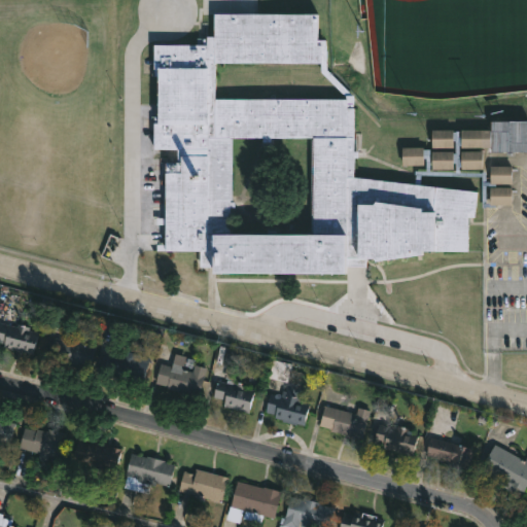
[(319,14),(319,40),(327,40),(327,69),(354,96),(354,103),(354,104),(354,107),(349,107),(349,109),(355,109),(355,151),(359,152),(359,157),(355,157),(355,177),(416,184),(415,170),(427,170),(426,165),(403,165),(402,147),(424,147),(424,148),(430,149),(430,171),(456,171),(457,163),(455,163),(454,169),(453,170),(433,170),(433,151),(453,151),(456,153),(456,140),(454,140),(454,149),(433,149),(433,130),(461,132),(461,130),(491,130),(492,130),(492,121),(526,121),(526,151),(492,152),(492,147),(462,147),(462,145),(460,145),(460,159),(462,159),(462,151),(484,151),(484,169),(462,169),(462,167),(460,167),(460,172),(486,171),(486,181),(492,181),(492,166),(513,166),(513,184),(494,183),(494,185),(486,185),(486,200),(491,200),(491,187),(513,187),(513,205),(494,205),(494,207),(483,207),(482,176),(421,175),(421,185),(478,192),(476,213),(468,213),(468,251),(437,251),(437,252),(424,253),(424,256),(379,262),(377,260),(367,259),(367,267),(348,266),(348,275),(215,276),(215,266),(201,266),(201,252),(157,251),(157,245),(167,245),(167,224),(167,218),(166,163),(178,162),(177,150),(153,149),(153,116),(160,116),(160,75),(154,75),(154,44),(197,45),(197,37),(202,37),(202,41),(203,41),(204,38),(208,38),(208,36),(215,37),(215,13),(319,14)]
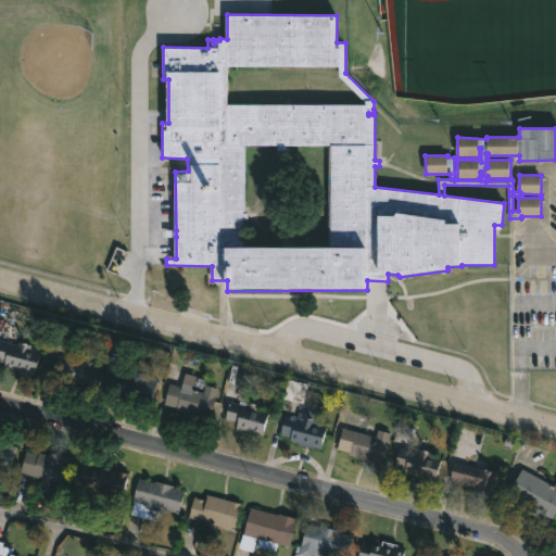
[(0,339),(17,344),(20,341),(32,344),(30,348),(40,351),(35,373),(3,364),(4,361),(0,359),(0,339)]
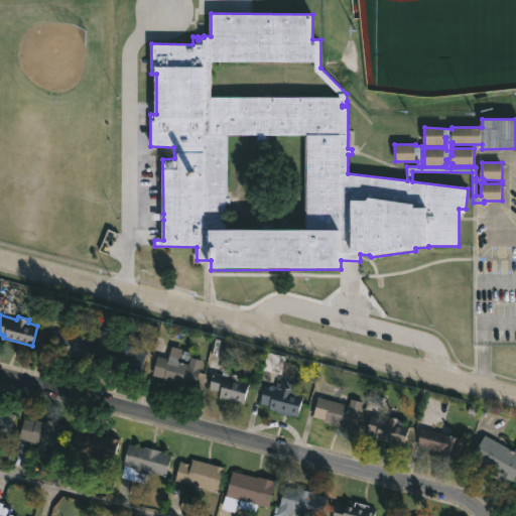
[(63,331),(71,333),(72,330),(84,333),(83,336),(95,339),(88,366),(44,356),(51,328),(63,331)]
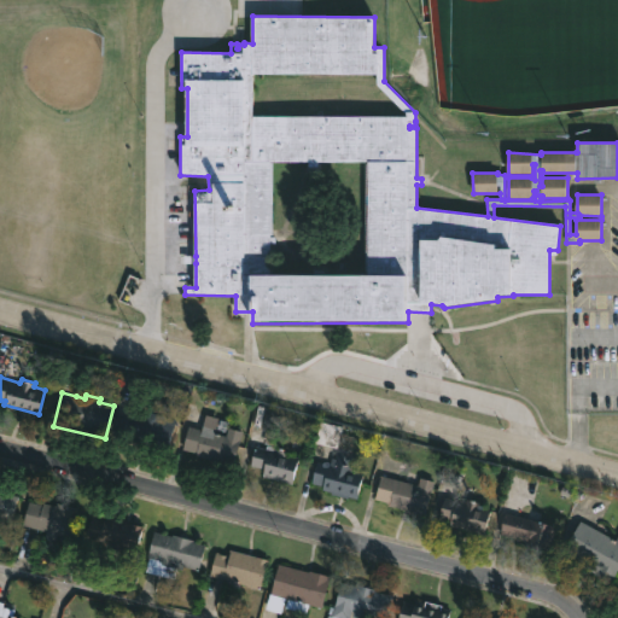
[(138,410),(146,413),(146,410),(175,420),(168,448),(117,433),(123,413),(136,417),(138,410)]
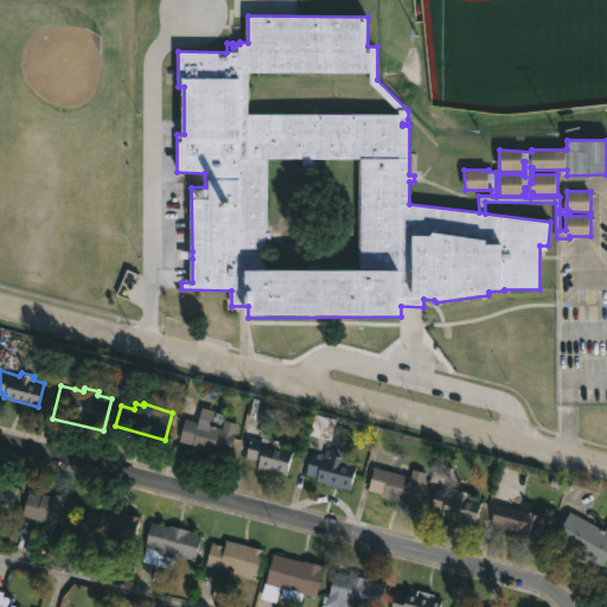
[(331,438),(311,433),(317,411),(337,417),(331,438)]
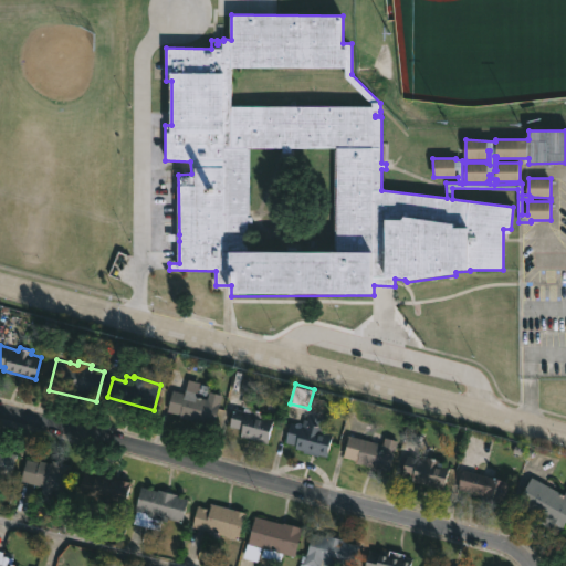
[(195,395),(207,398),(209,391),(222,395),(215,425),(179,416),(180,413),(168,410),(173,389),(195,395)]
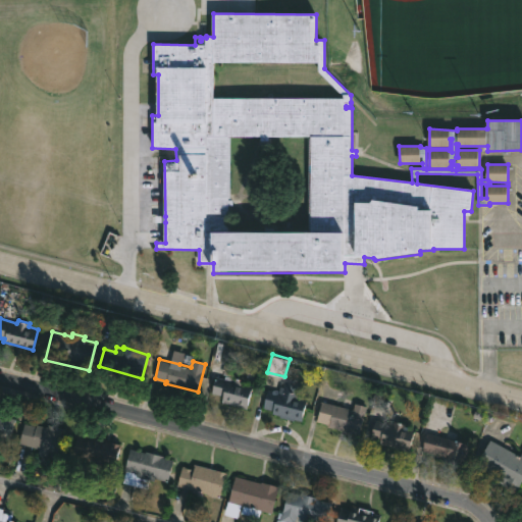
[(225,374),(245,379),(244,382),(253,384),(247,407),(221,400),(222,395),(212,392),(217,375),(224,377),(225,374)]
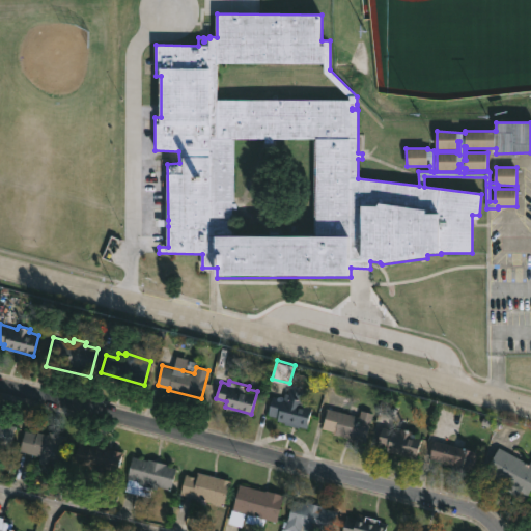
[(305,387),(301,402),(313,407),(307,427),(299,424),(298,427),(276,421),(277,416),(268,414),(273,395),(280,397),(282,390),(288,391),(291,383),(305,387)]
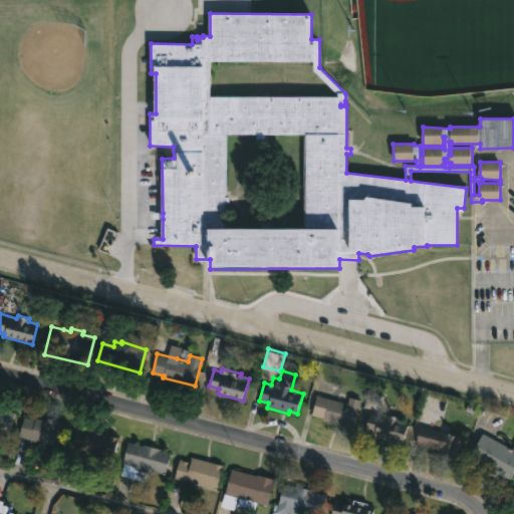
[(317,395),(348,402),(349,396),(361,400),(354,429),(337,424),(338,421),(312,414),(317,395)]
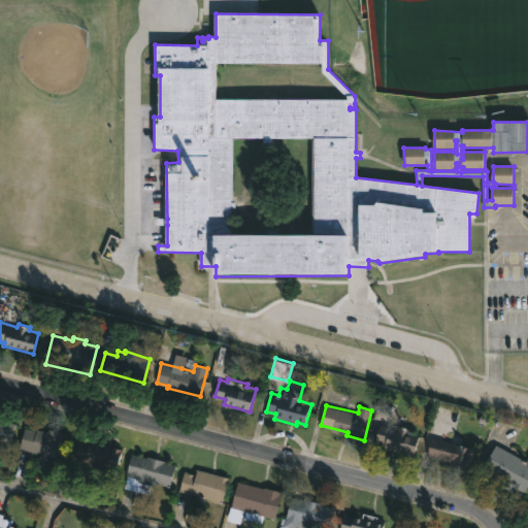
[(0,415),(1,416),(0,419),(15,423),(7,449),(0,447),(0,415)]
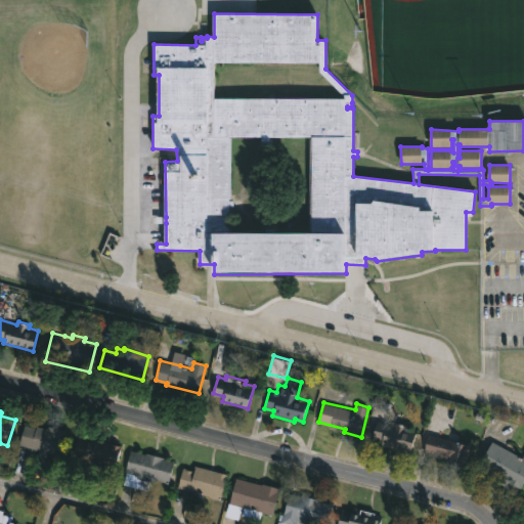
[(395,425),(396,423),(404,425),(404,427),(417,431),(410,452),(381,444),(382,442),(373,439),(378,420),(395,425)]
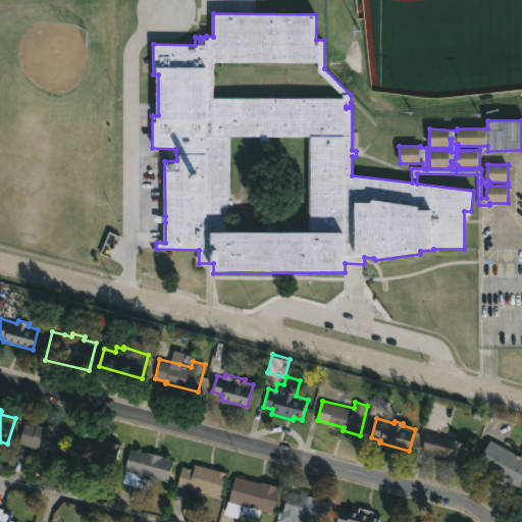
[(24,421),(35,425),(36,423),(47,426),(48,423),(65,428),(65,430),(69,431),(61,456),(53,454),(51,460),(37,455),(39,449),(18,442),(24,421)]
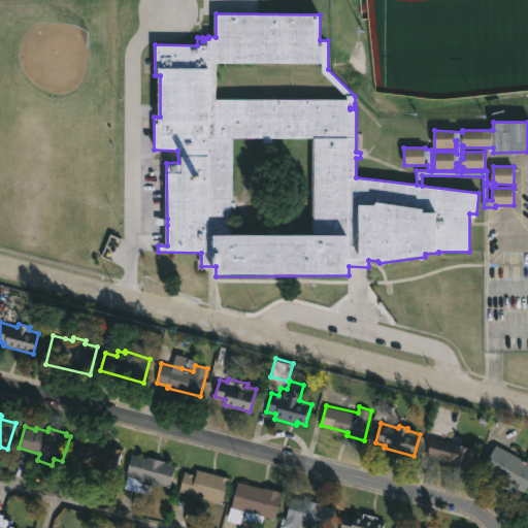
[(476,449),(471,470),(450,465),(451,461),(428,455),(432,437),(476,449)]
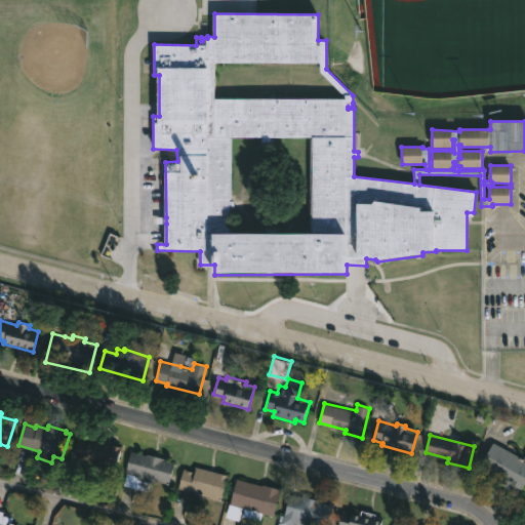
[(90,437),(122,446),(116,468),(107,465),(106,469),(92,465),(92,461),(73,456),(78,438),(89,441),(90,437)]
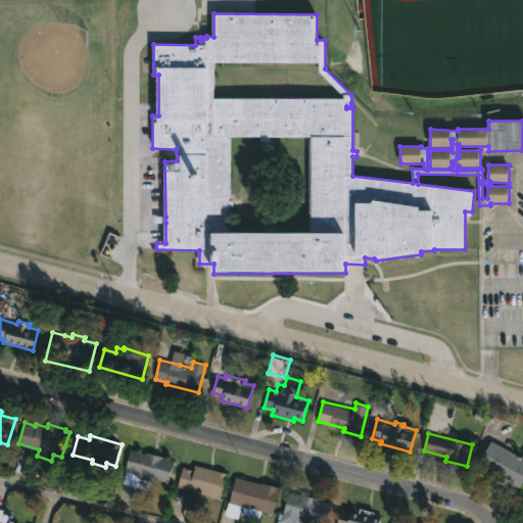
[(513,450),(522,456),(522,454),(522,483),(518,492),(476,469),(491,439),(513,450)]
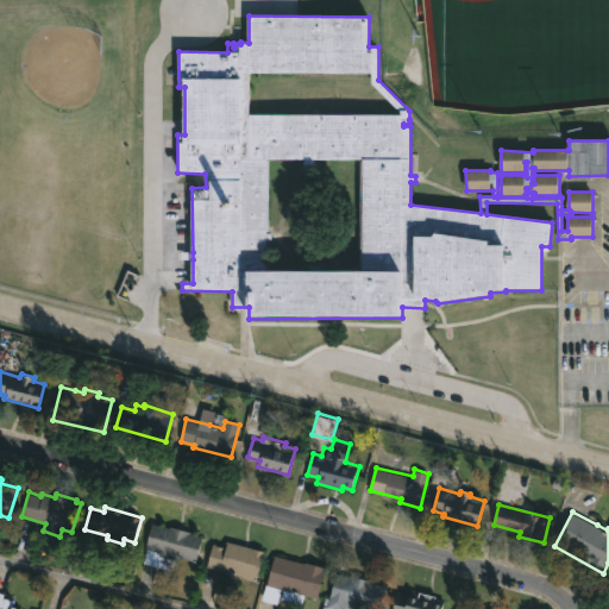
[(152,522),(169,527),(169,525),(202,535),(196,559),(175,554),(170,570),(143,563),(152,522)]
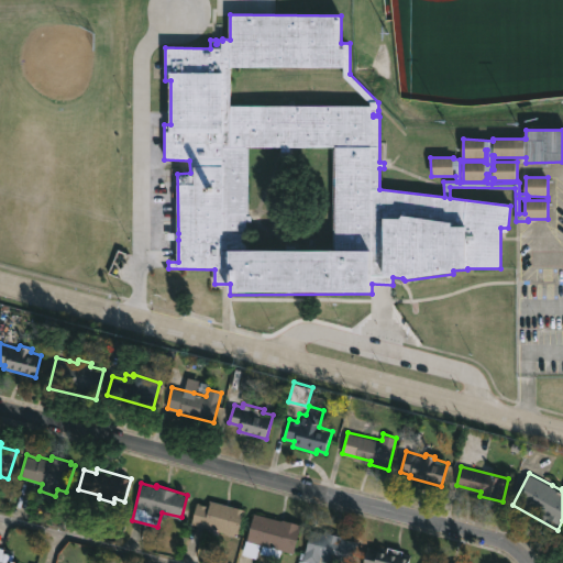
[(229,505),(245,508),(239,537),(218,531),(216,540),(203,538),(206,530),(202,530),(203,527),(191,523),(196,501),(209,505),(210,499),(229,505)]
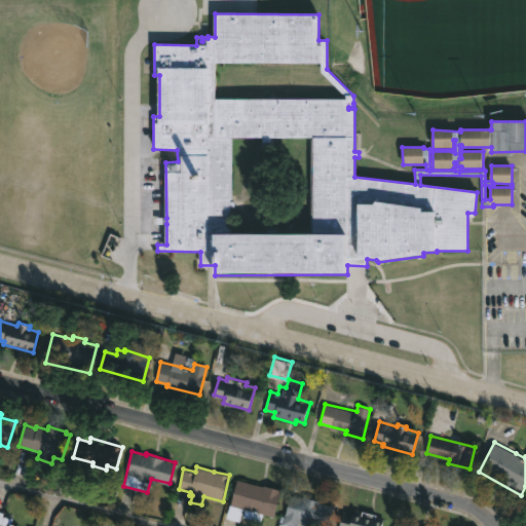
[(261,485),(263,486),(263,484),(282,490),(274,516),(263,513),(261,521),(242,516),(245,508),(243,508),(239,521),(226,518),(237,479),(261,485)]
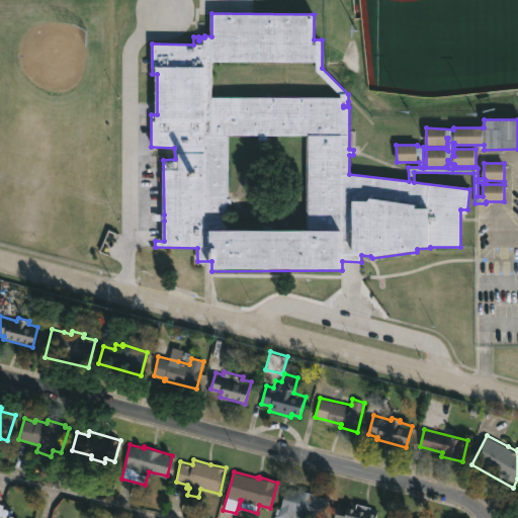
[(286,486),(299,490),(299,488),(329,498),(323,517),(319,517),(296,511),(293,517),(274,517),(276,514),(278,515),(286,486)]
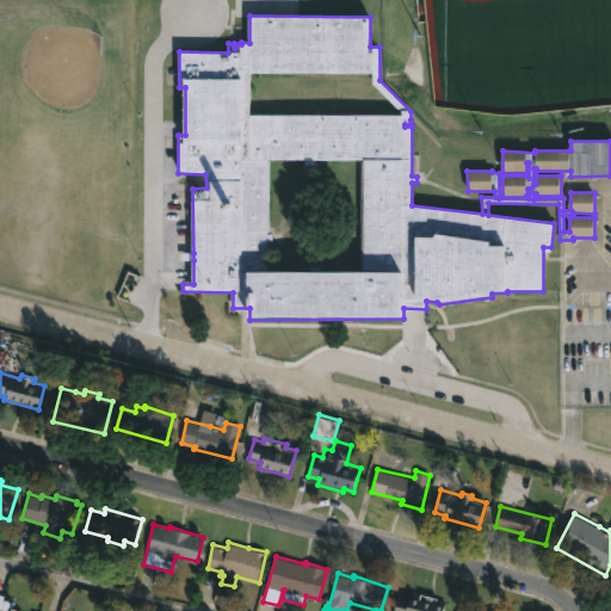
[(394,610),(399,592),(409,594),(411,593),(420,596),(421,593),(438,597),(438,599),(445,602),(443,610),(394,610)]
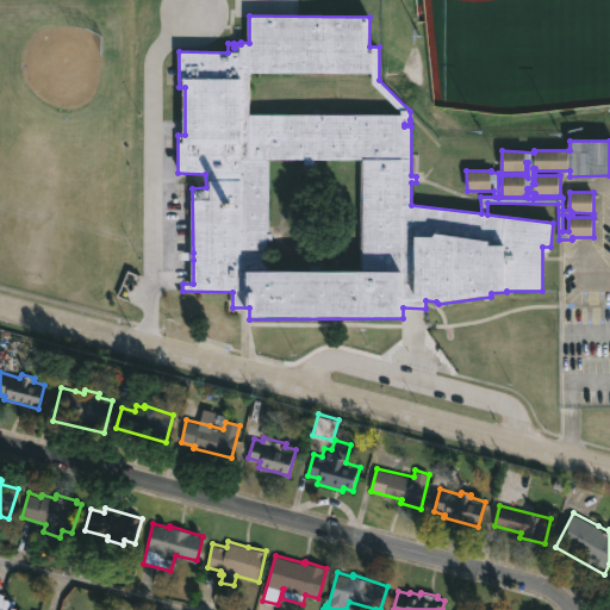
[(31,609),(32,609),(38,609),(0,609),(0,593),(10,596),(8,599),(13,602),(12,608),(22,609),(31,609)]
